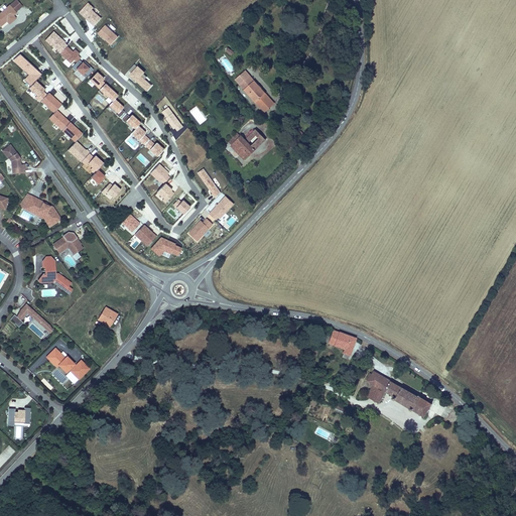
[(8,20),(10,23),(14,20),(12,17),(15,14),(14,14),(21,8),(15,1),(0,13),(0,26),(6,21),(8,20)]
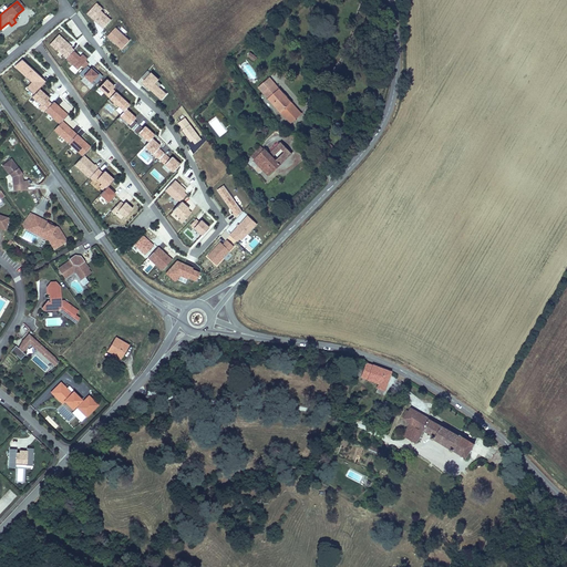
[(86,13),(103,29),(112,19),(101,10),(103,8),(96,2),(86,13)]
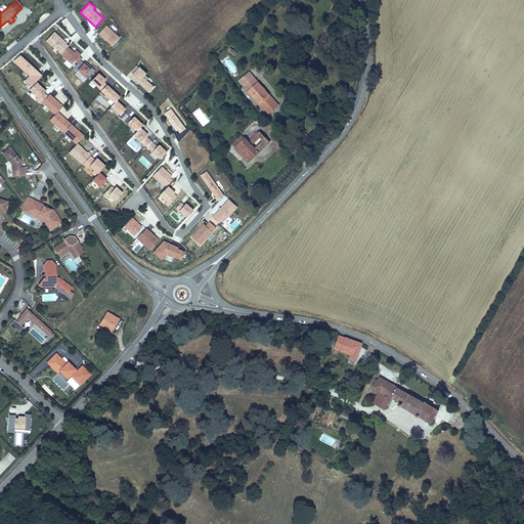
[(66,18),(61,23),(70,32),(74,28),(66,18)]
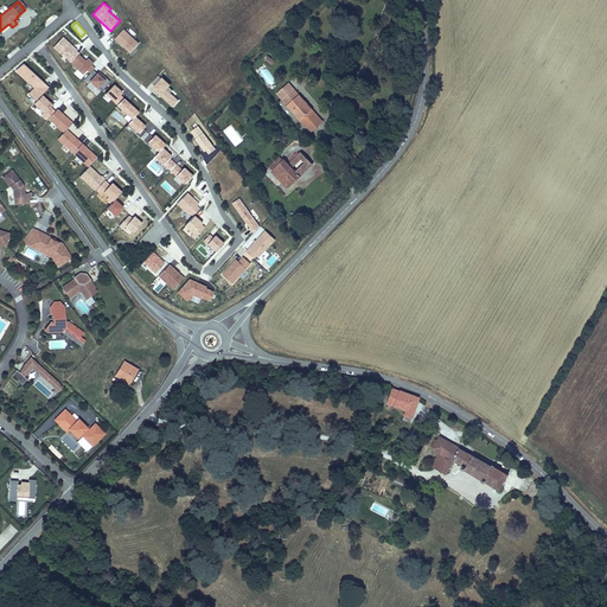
[(131,53),(140,43),(123,29),(114,38),(131,53)]
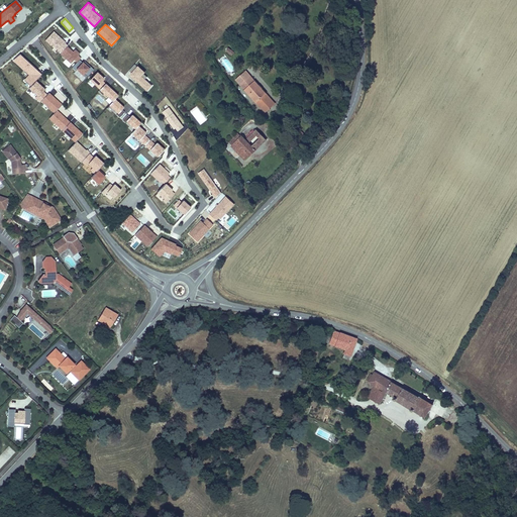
[(44,41),(71,64),(74,60),(76,62),(82,56),(74,49),(53,31),(44,41)]
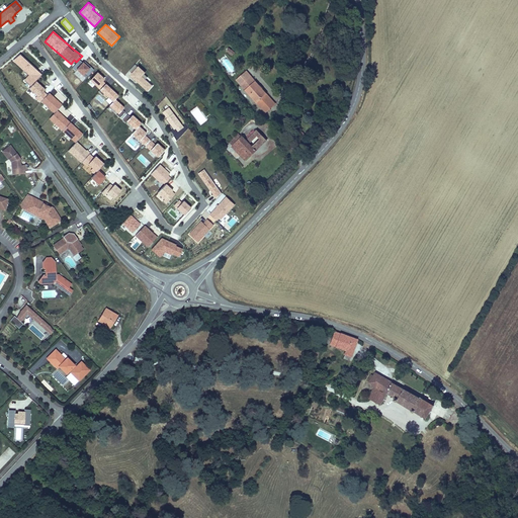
[(36,80),(41,74),(19,54),(12,61),(27,75),(22,81),(29,87),(27,89),(42,104),(41,106),(47,111),(49,108),(54,113),(62,104),(46,89),(36,80)]
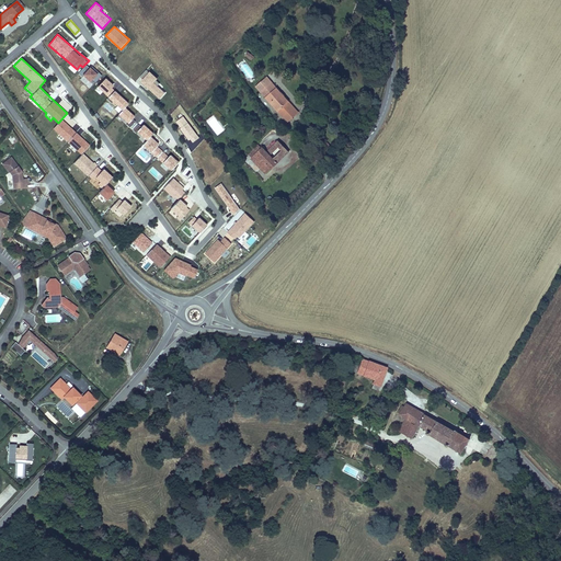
[(92,80),(95,82),(101,77),(87,64),(78,72),(82,77),(79,79),(87,86),(92,80)]
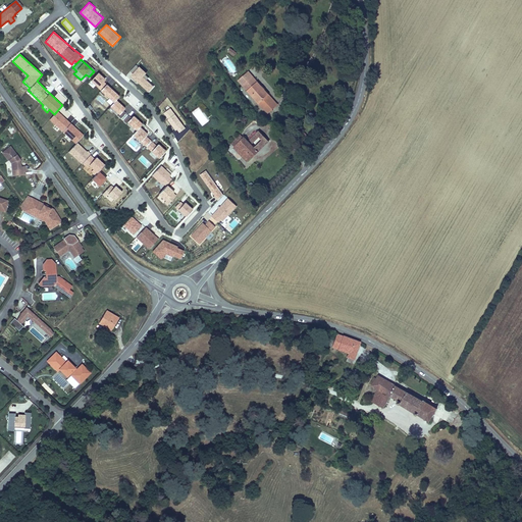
[(154,86),(147,80),(150,75),(138,65),(128,74),(149,92),(154,86)]
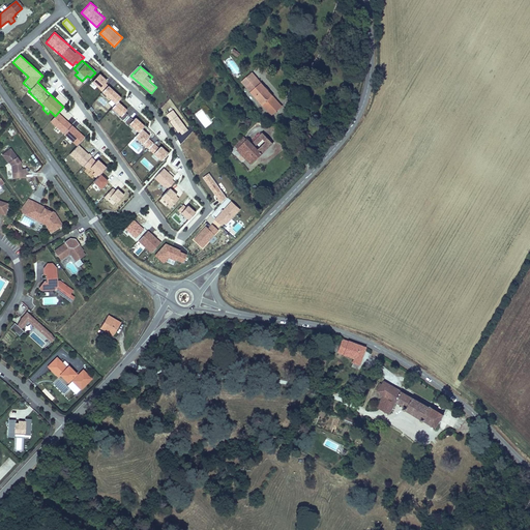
[(262,104),(269,112),(274,106),(273,105),(276,100),(251,72),(240,83),(249,92),(249,93),(261,105),(262,104)]
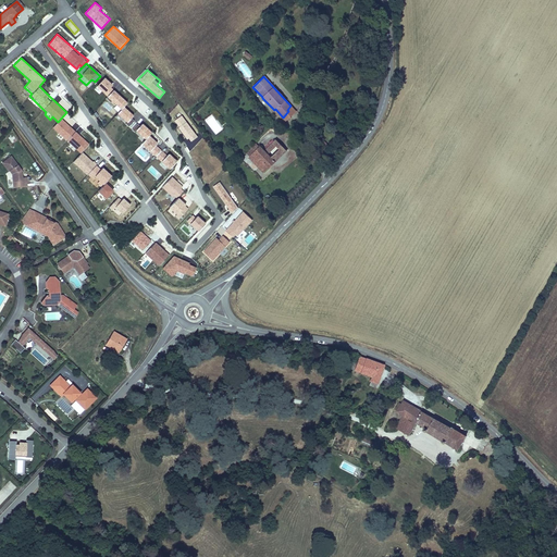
[(104,77),(96,86),(120,110),(118,113),(144,140),(141,143),(169,170),(176,162),(149,135),(152,132),(143,123),(140,125),(123,107),(127,102),(111,86),(112,85),(104,77)]
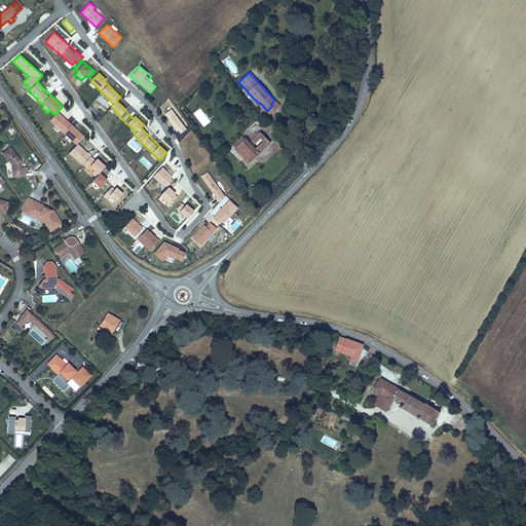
[(272,105),(267,111),(270,113),(279,105),(275,100),(274,100),(271,104),(272,105)]
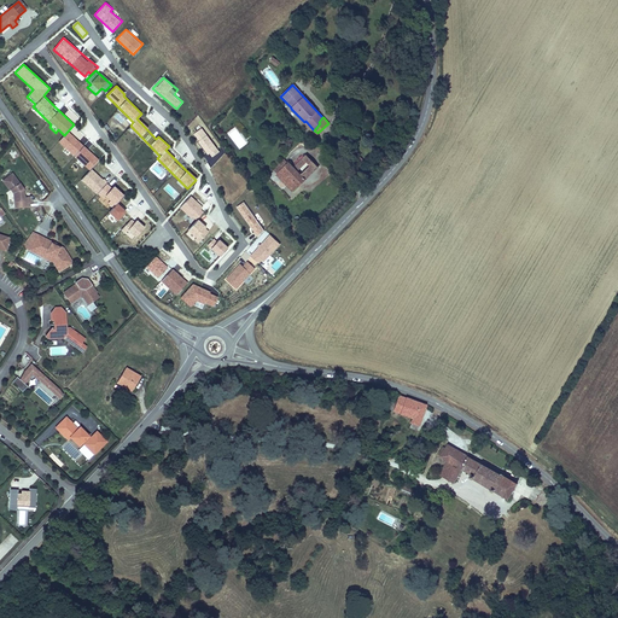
[(65,147),(64,150),(73,157),(83,145),(68,130),(58,141),(65,147)]
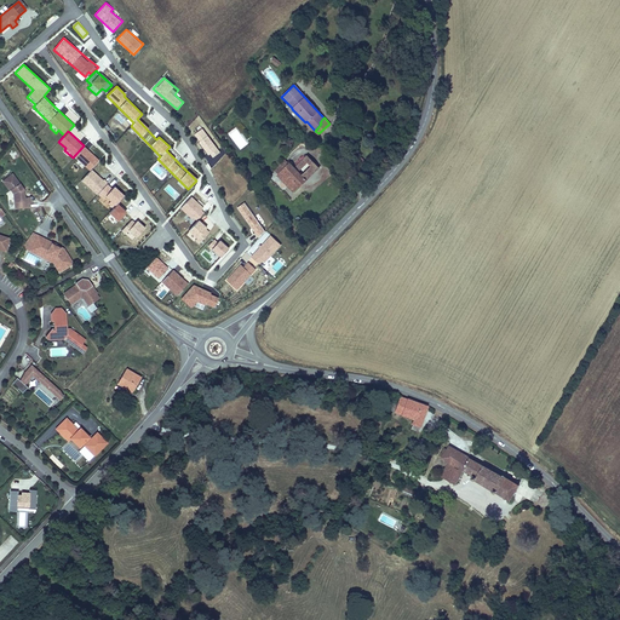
[(75,155),(89,170),(97,161),(84,148),(75,155)]
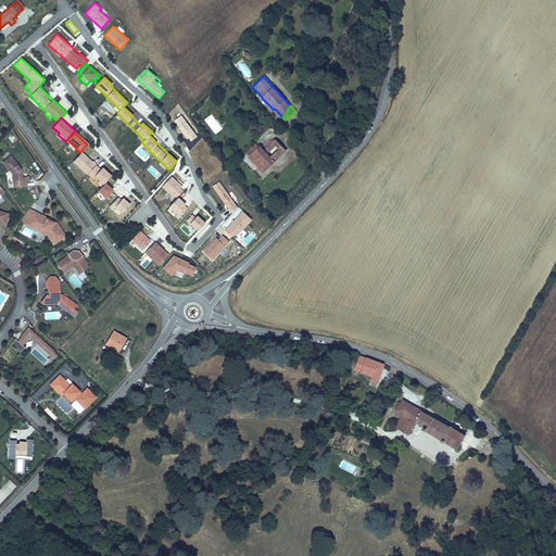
[(323,138),(318,142),(323,148),(324,147),(328,143),(323,138)]
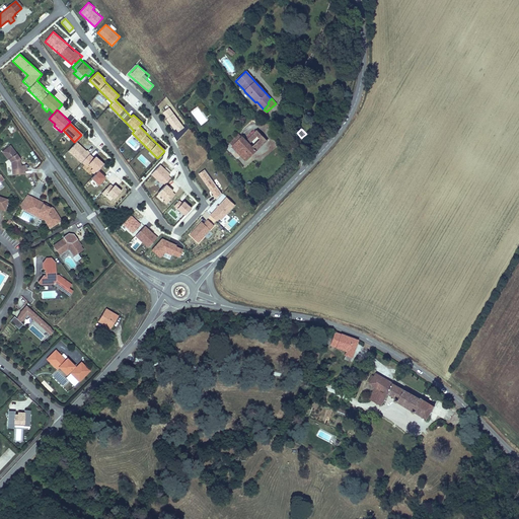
[(238,133),(228,143),(232,147),(236,143),(244,151),(241,155),(246,161),(267,141),(256,131),(246,141),(238,133)]
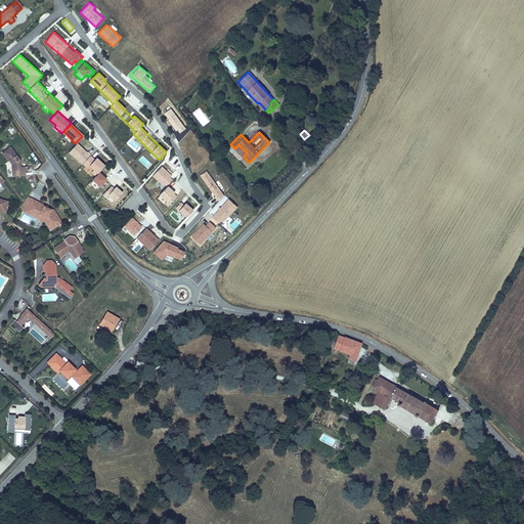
[(78,142),(69,153),(82,165),(91,155),(78,142)]
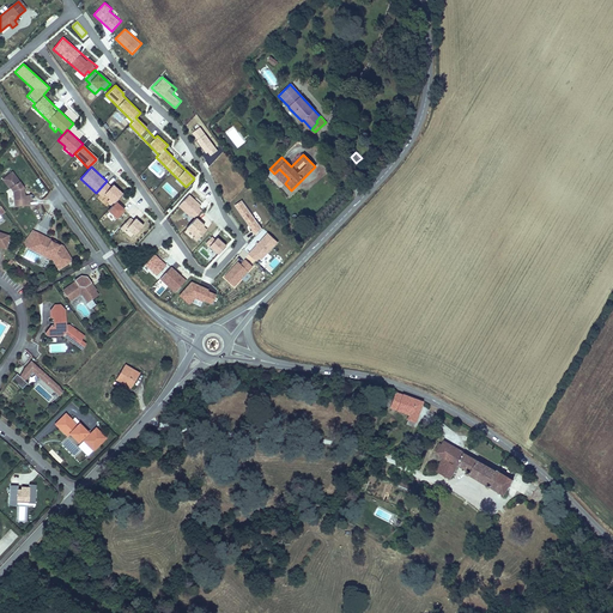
[(279,169),(274,174),(285,183),(289,178),(279,169)]
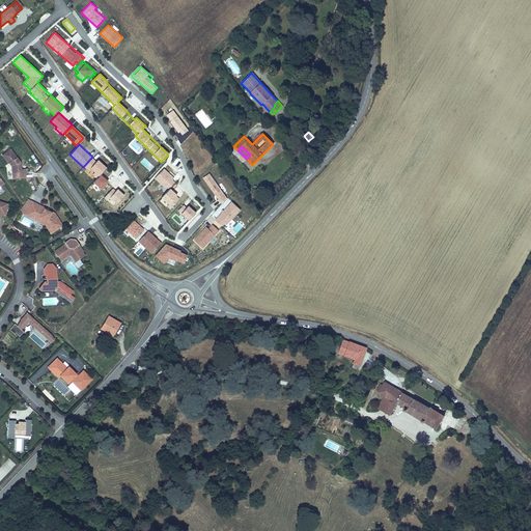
[(11,166),(12,174),(16,174),(16,179),(25,178),(24,170),(21,170),(21,167),(19,165),(21,164),(10,149),(2,156),(8,164),(9,164),(11,166)]
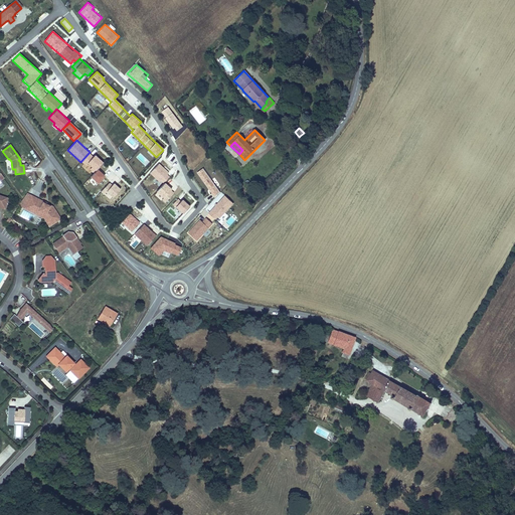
[(120,178),(126,173),(116,162),(110,167),(120,178)]
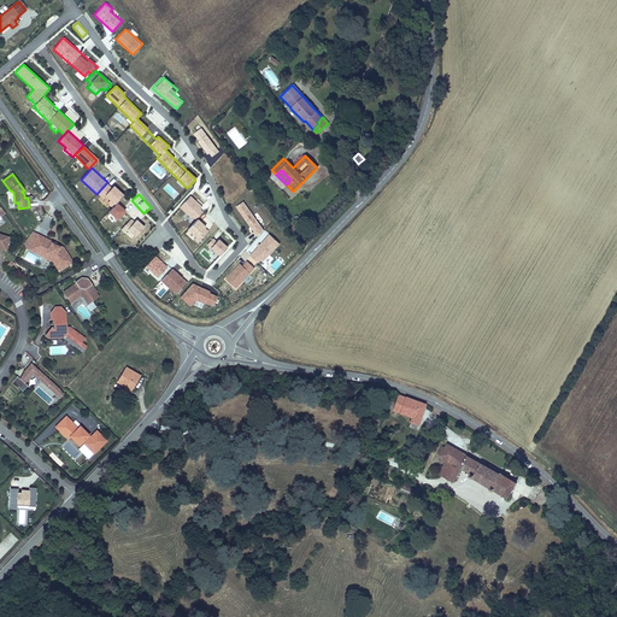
[(246,200),(238,205),(256,236),(263,231),(246,200)]
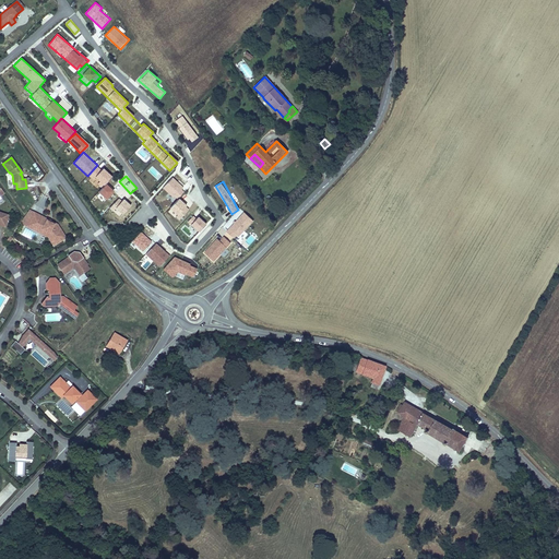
[(26,226),(33,213),(28,211),(22,219),(20,223),(26,226)]
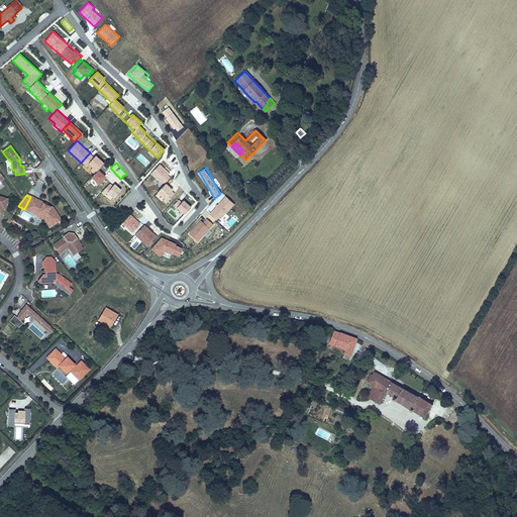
[(209,214),(218,222),(234,203),(225,195),(209,214)]
